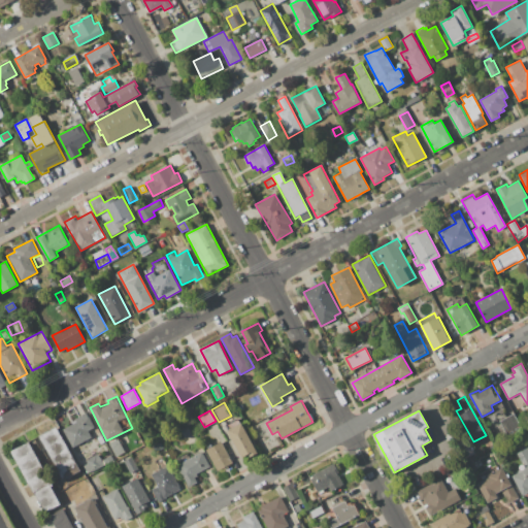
[(63,429),(76,423),(74,419),(87,413),(94,428),(88,431),(92,438),(72,448),(63,429)]
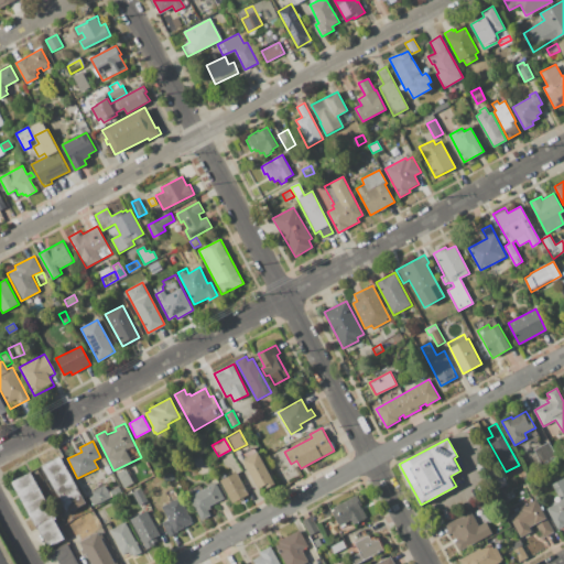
[(534,449),(549,442),(559,457),(544,466),(534,449)]
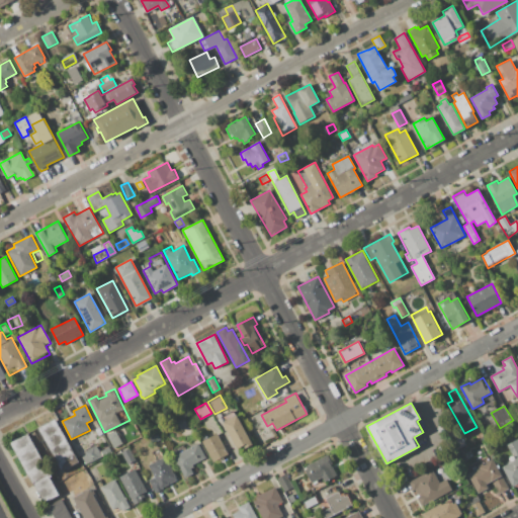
[(221,417),(235,410),(253,444),(245,448),(244,446),(238,449),(221,417)]
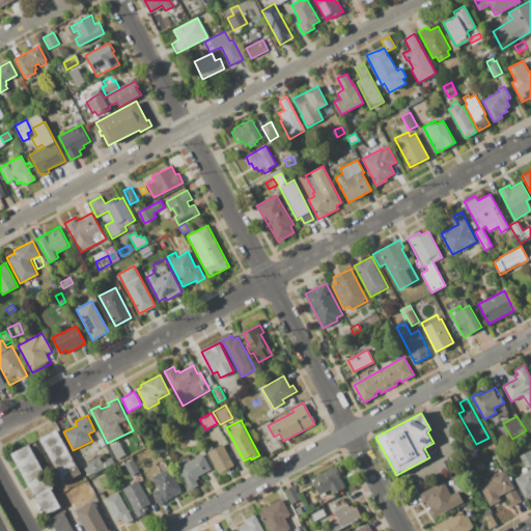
[(180,430),(188,426),(193,437),(186,441),(180,430)]
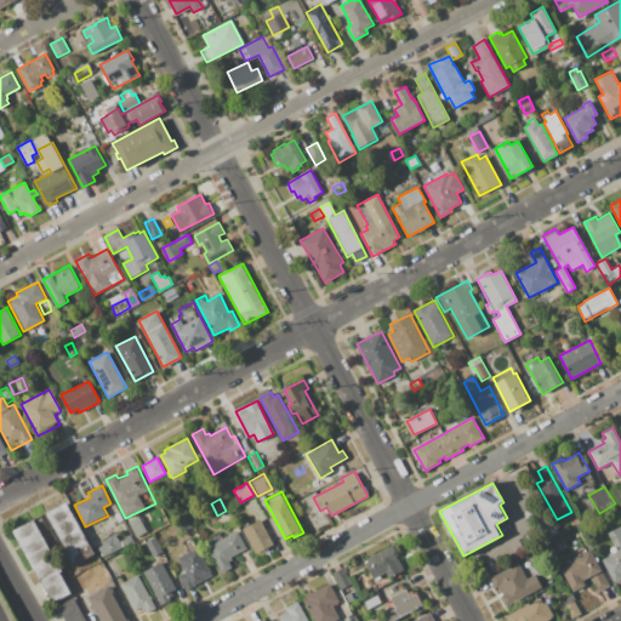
[(66,502),(95,553),(74,565),(45,513),(66,502)]
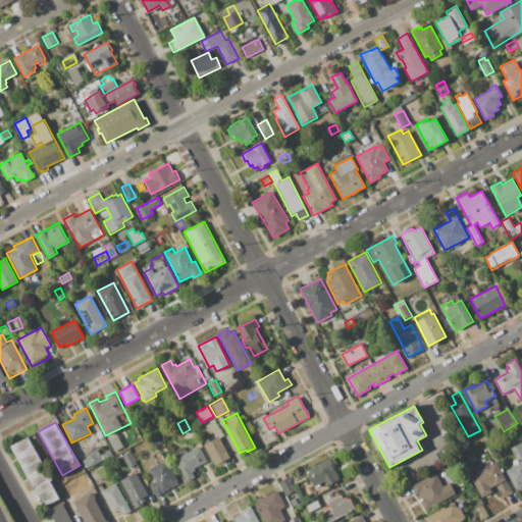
[(96,432),(100,430),(104,437),(100,439),(96,432)]
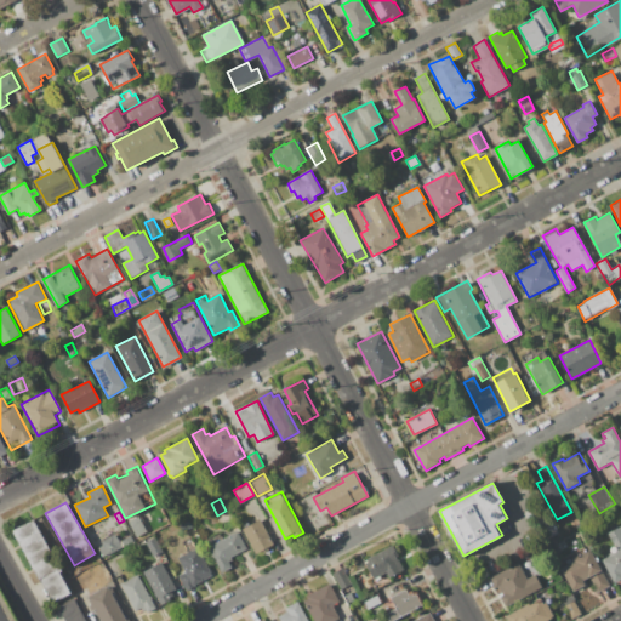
[(176,520),(187,514),(193,527),(182,533),(176,520)]
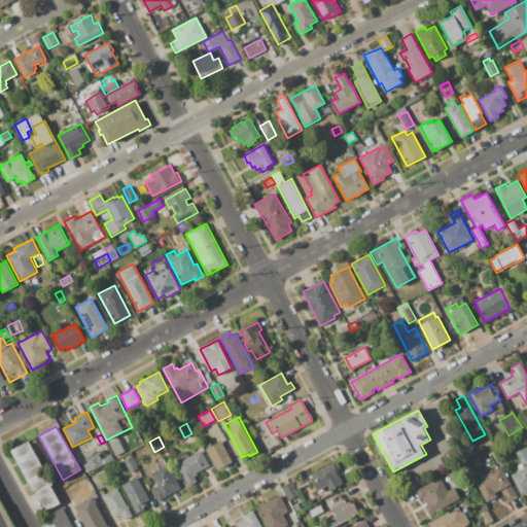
[(109,443),(118,438),(125,452),(115,456),(109,443)]
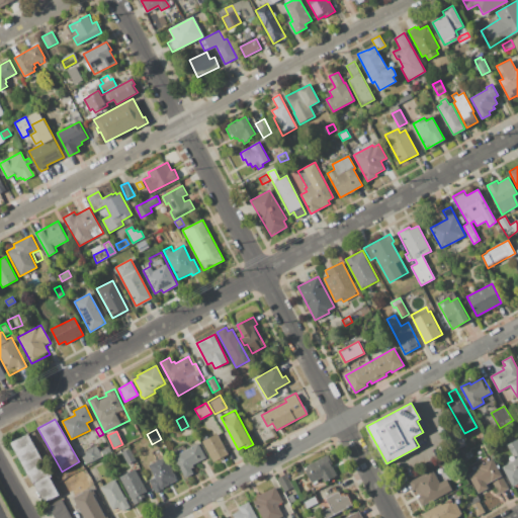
[(28,433),(52,477),(50,478),(59,494),(45,502),(35,486),(33,487),(10,443),(28,433)]
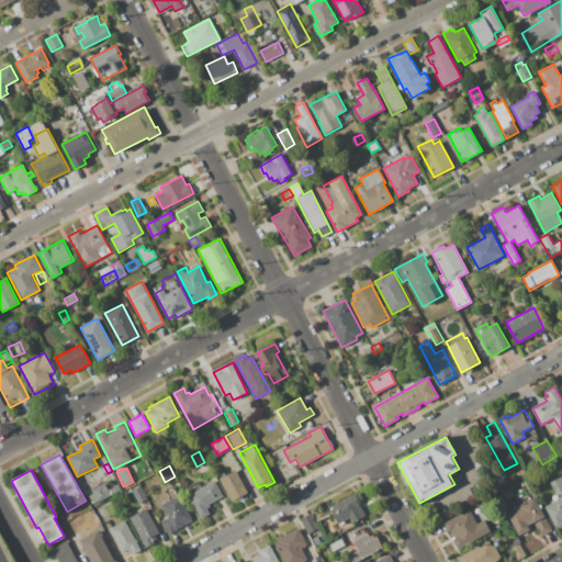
[(236,470),(249,495),(239,501),(237,497),(231,501),(220,479),(236,470)]
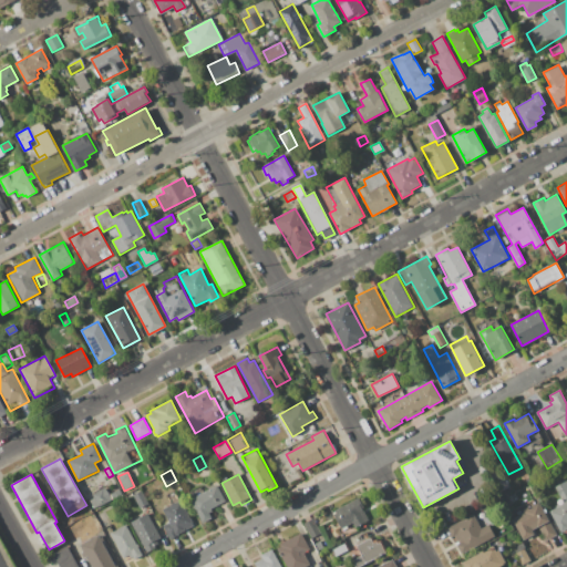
[(566,481),(566,528),(562,532),(549,511),(562,504),(562,503),(564,502),(555,487),(566,481)]
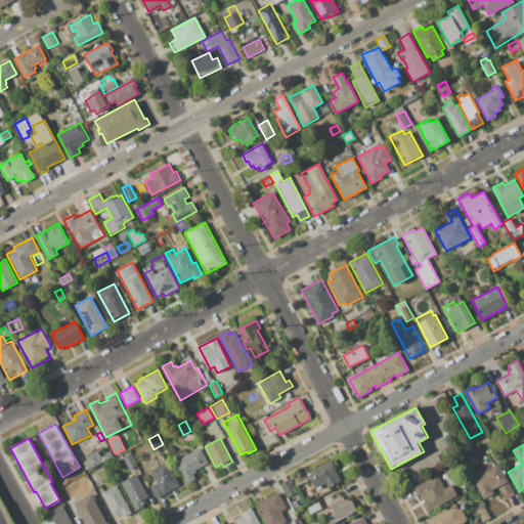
[(176,461),(177,460),(175,455),(186,449),(188,454),(201,448),(208,463),(195,470),(197,472),(193,474),(195,479),(187,483),(176,461)]
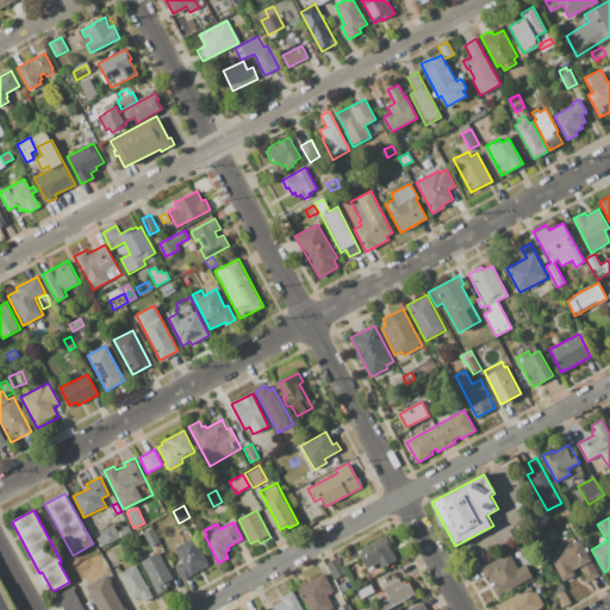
[(95,533),(113,524),(117,531),(128,526),(131,534),(103,547),(95,533)]
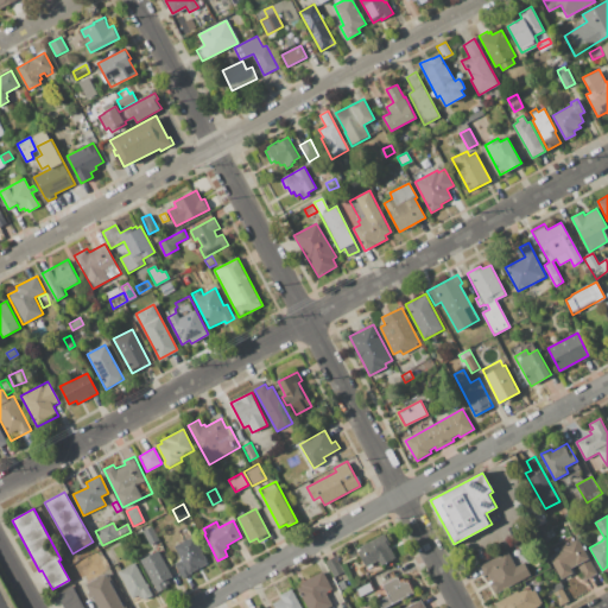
[(143,531),(152,526),(159,540),(150,545),(143,531)]
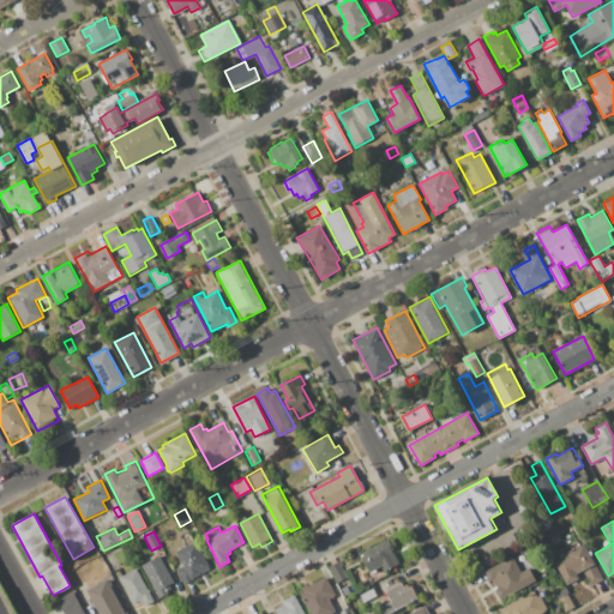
[(190,533),(194,542),(197,541),(210,569),(190,578),(191,581),(185,584),(176,569),(184,565),(176,551),(185,546),(180,536),(190,533)]
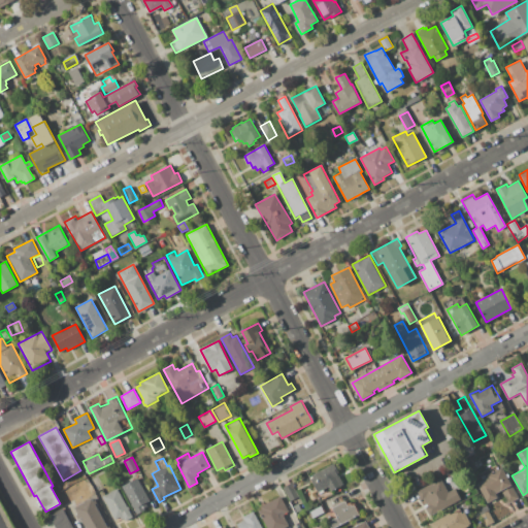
[(309,476),(334,463),(339,473),(338,474),(344,486),(331,492),(328,486),(318,492),(309,476)]
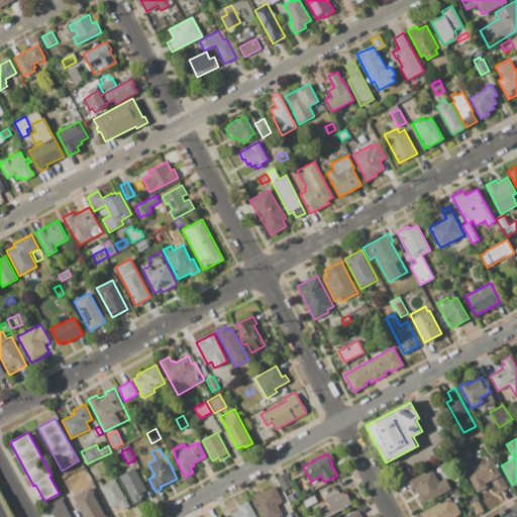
[(468,473),(477,468),(476,464),(492,456),(508,486),(497,492),(491,481),(486,483),(488,486),(478,492),(468,473)]
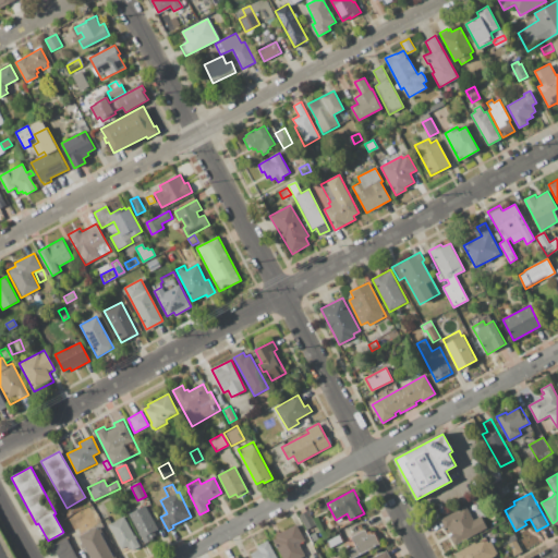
[(145,505),(158,530),(155,532),(157,536),(144,544),(128,514),(145,505)]
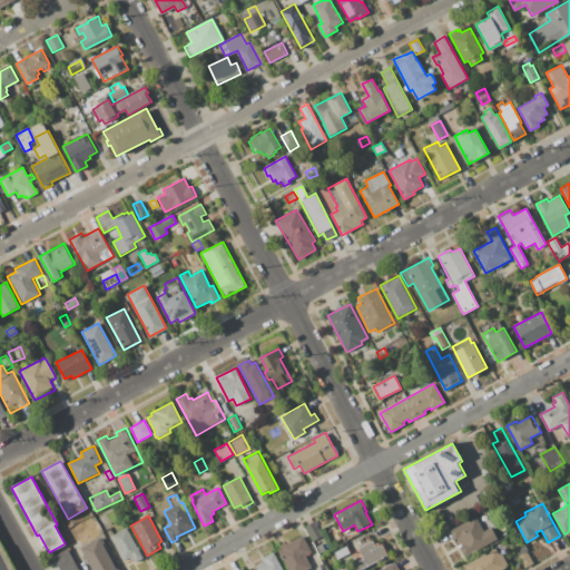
[(465,556),(451,530),(477,516),(484,530),(491,527),(498,538),(465,556)]
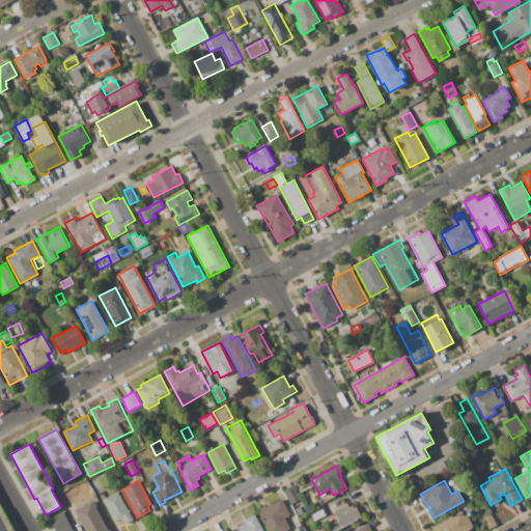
[(284,490),(292,484),(301,500),(292,505),(284,490)]
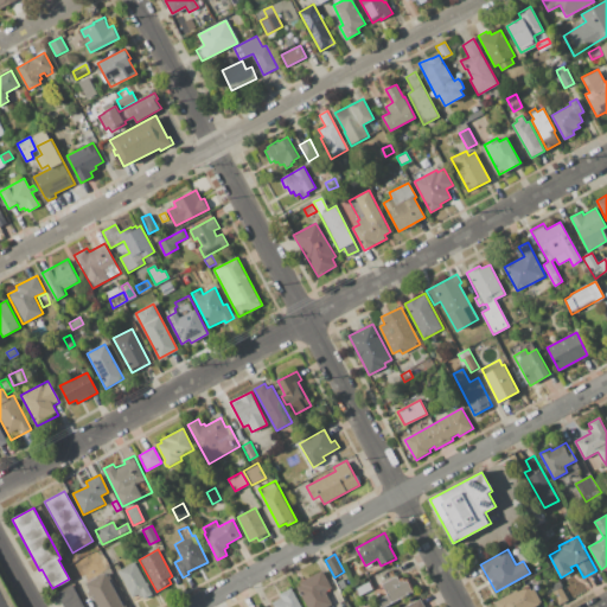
[(135,561),(153,594),(144,599),(142,596),(140,598),(139,594),(132,598),(117,570),(135,561)]
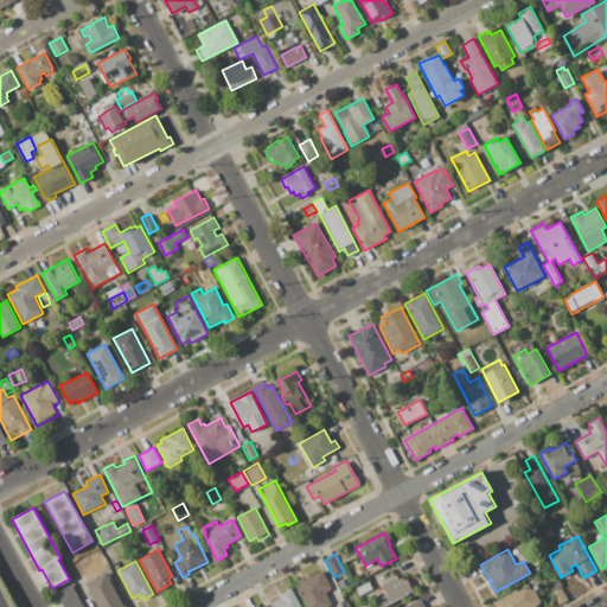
[(300,582),(323,570),(331,588),(326,590),(332,604),(325,606),(307,606),(301,594),(305,592),(300,582)]
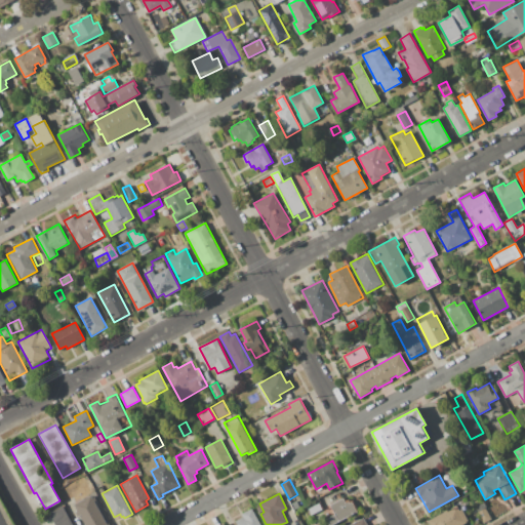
[(85,524),(74,505),(93,494),(109,524),(85,524)]
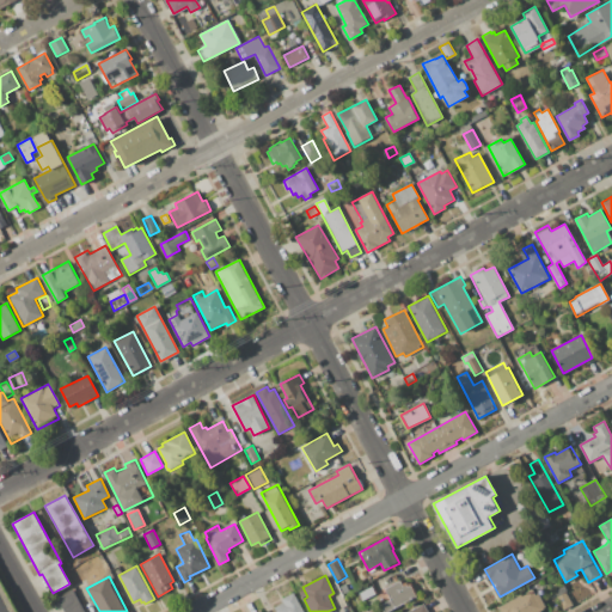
[(385,611),(381,604),(391,599),(385,588),(401,581),(403,586),(407,585),(408,587),(411,585),(416,597),(385,611)]
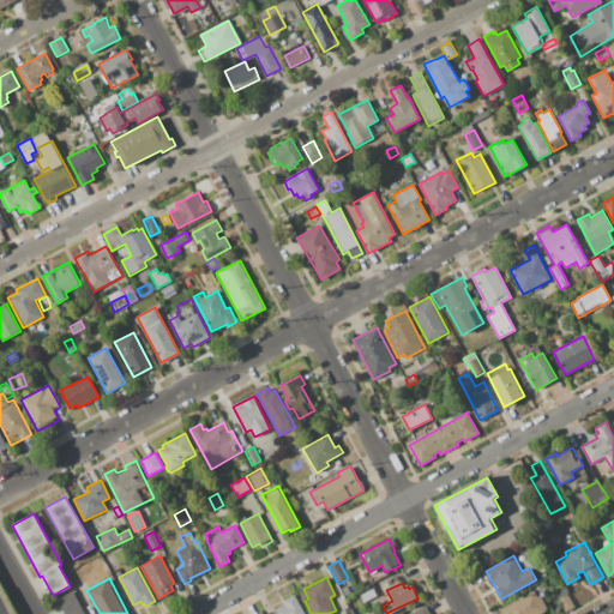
[(341,589),(347,585),(350,593),(344,596),(341,589)]
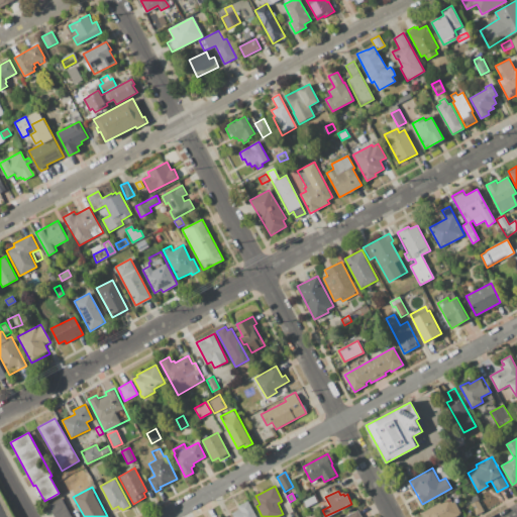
[(470,500),(478,495),(480,499),(478,500),(484,511),(477,514),(470,500)]
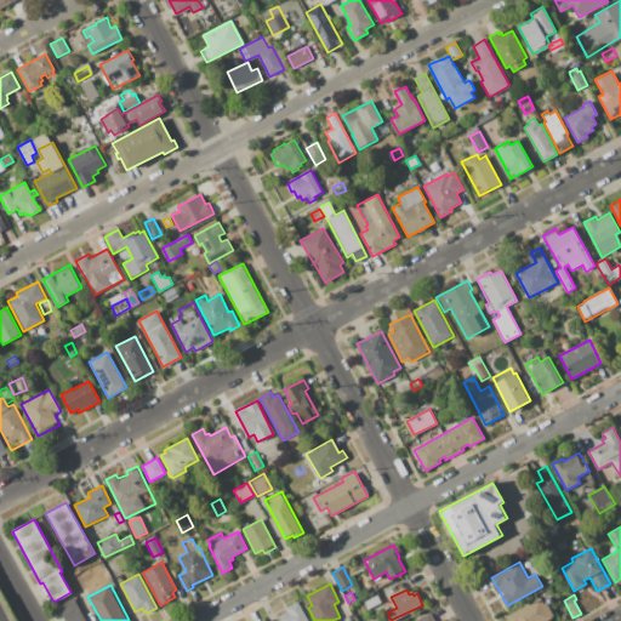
[(365,602),(377,596),(381,602),(369,609),(365,602)]
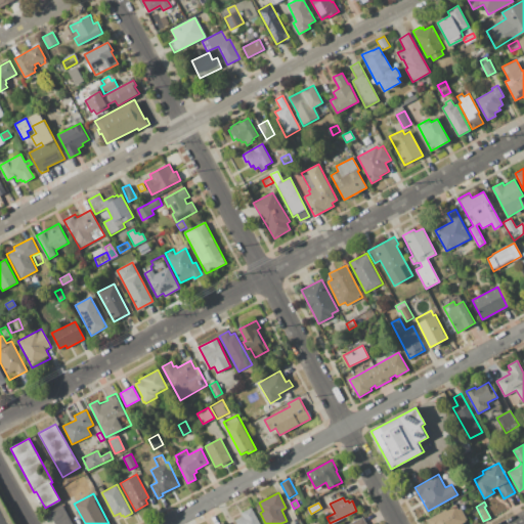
[(55,523),(49,511),(62,504),(72,523),(55,523)]
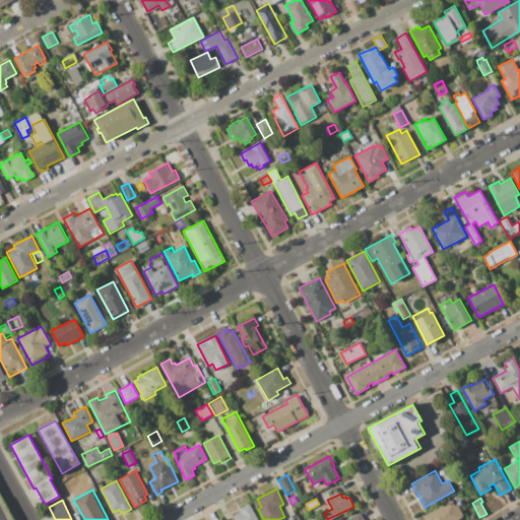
[(427,519),(425,516),(452,501),(455,505),(458,504),(465,516),(457,519),(427,519)]
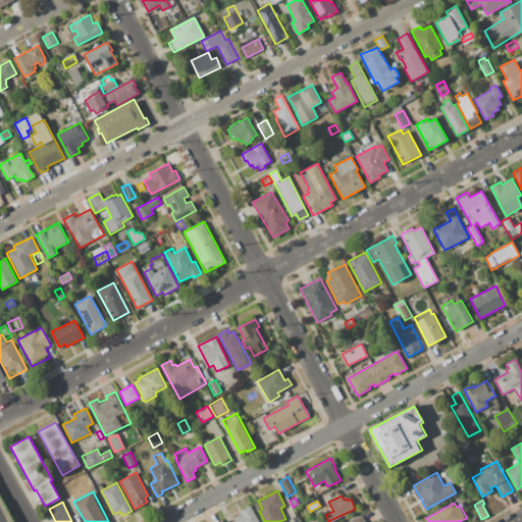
[(251,506),(259,521),(236,521),(233,518),(242,514),(241,511),(251,506)]
